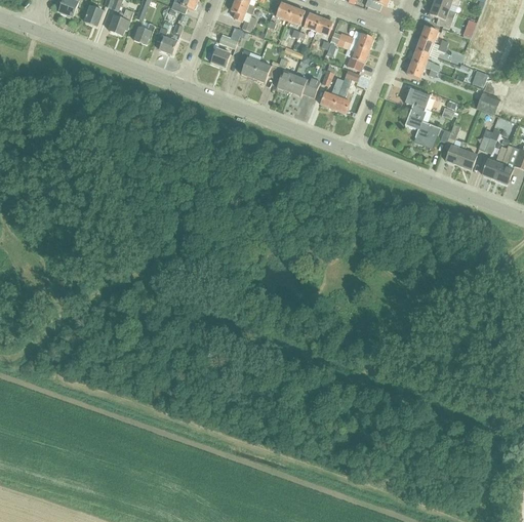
[(63,0),(58,10),(72,15),(78,0),(63,0)]
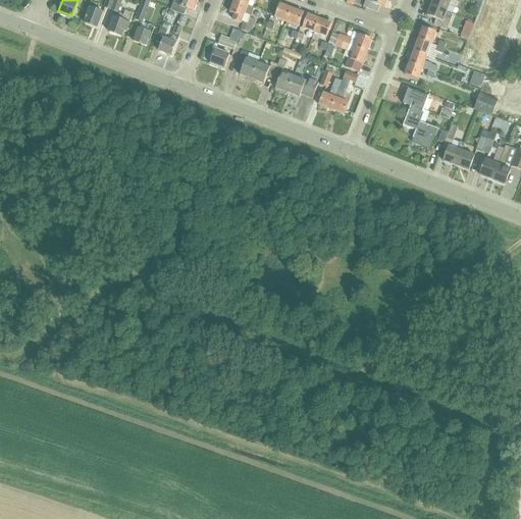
[(112,0),(109,7),(117,10),(120,0),(112,0)]
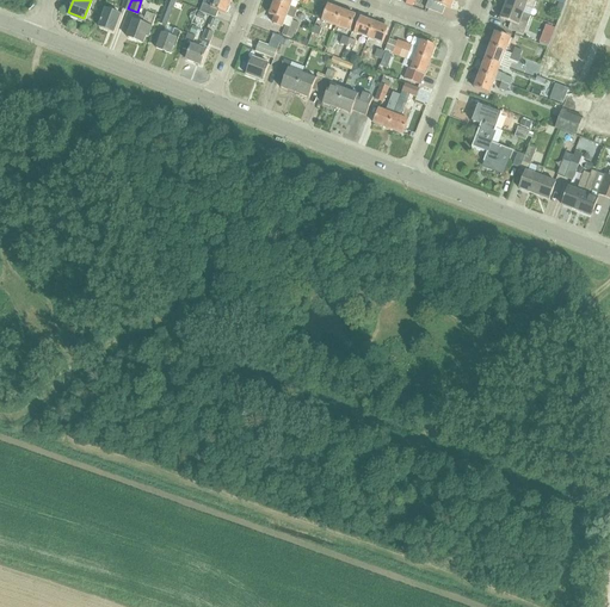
[(165,0),(158,19),(165,23),(173,0),(165,0)]
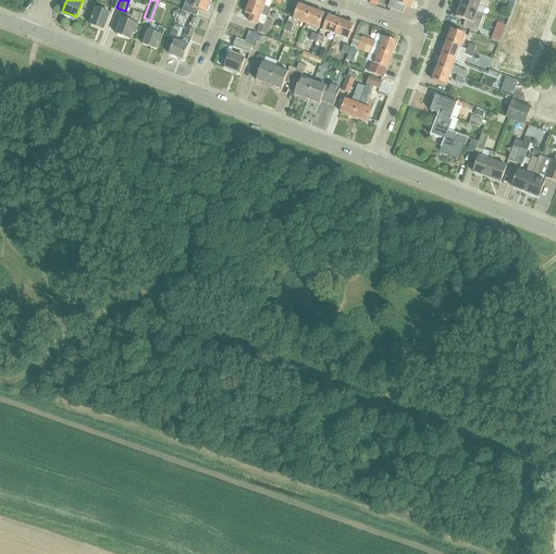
[(184,0),(184,1),(182,9),(196,14),(198,8),(206,10),(209,0),(184,0)]
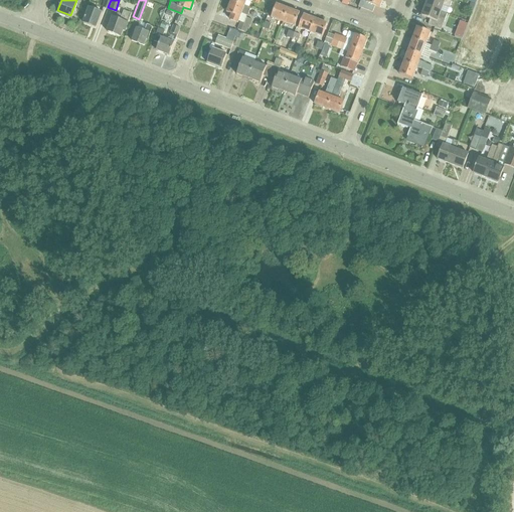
[(230,0),(226,10),(231,12),(229,18),(237,21),(237,19),(241,11),(246,13),(249,6),(243,3),(233,0),(230,0)]
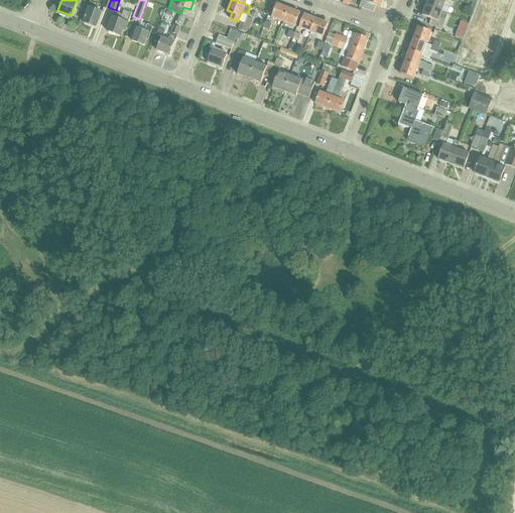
[(360,0),(359,4),(373,9),(375,3),(380,5),(381,0),(360,0)]
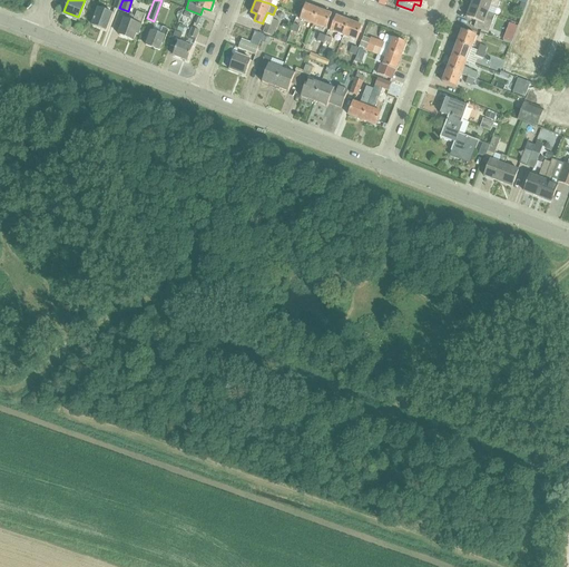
[(471,0),(470,3),(488,10),(490,3),(497,6),(499,0),(471,0)]
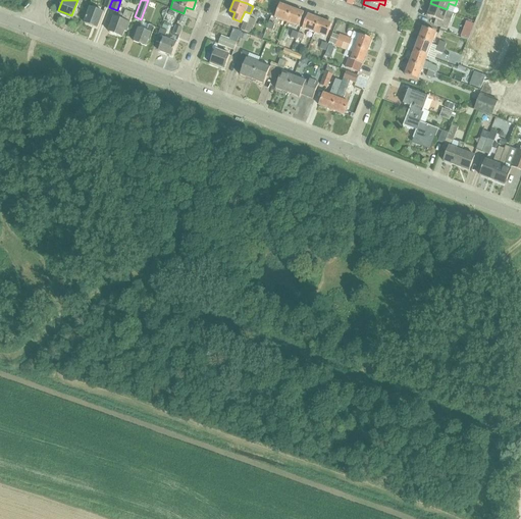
[(497,0),(496,5),(515,9),(516,0),(497,0)]
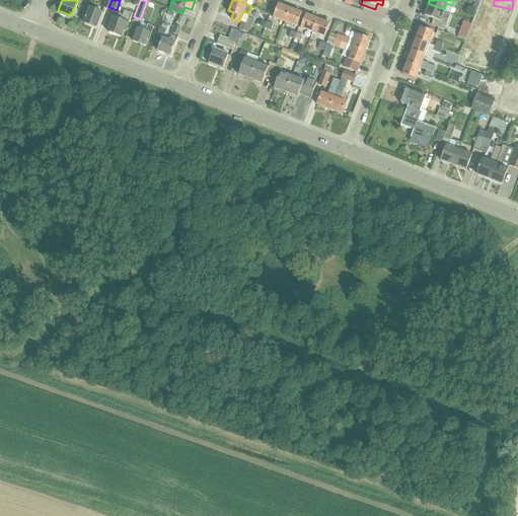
[(284,19),(289,6),(277,2),(273,15),(284,19)]
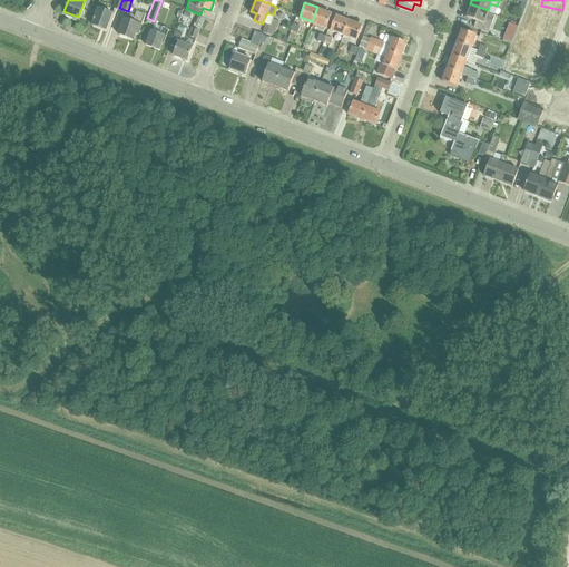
[(470,3),(466,15),(477,18),(474,25),(488,29),(494,12),(488,10),(470,3)]
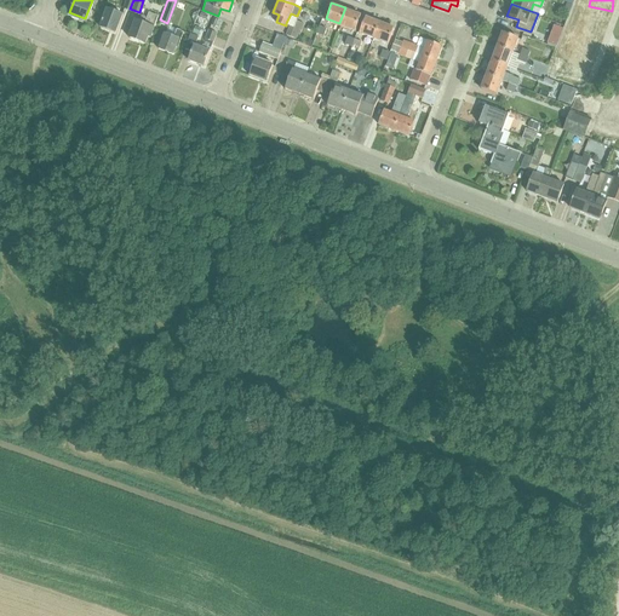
[(105,6),(99,24),(115,30),(122,12),(105,6)]
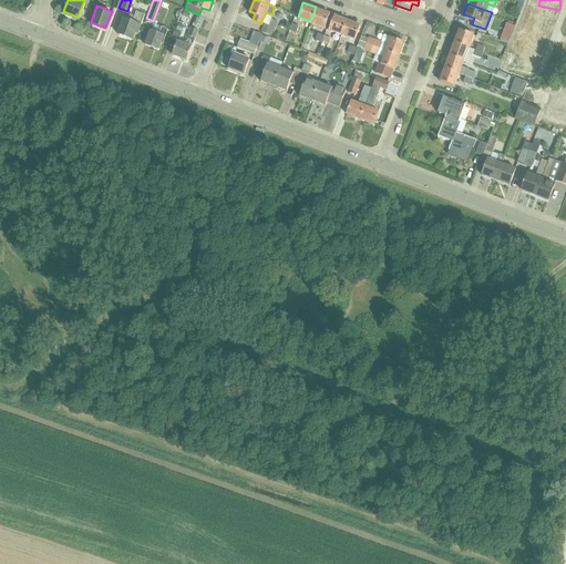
[(316,7),(310,21),(323,26),(329,11),(316,7)]
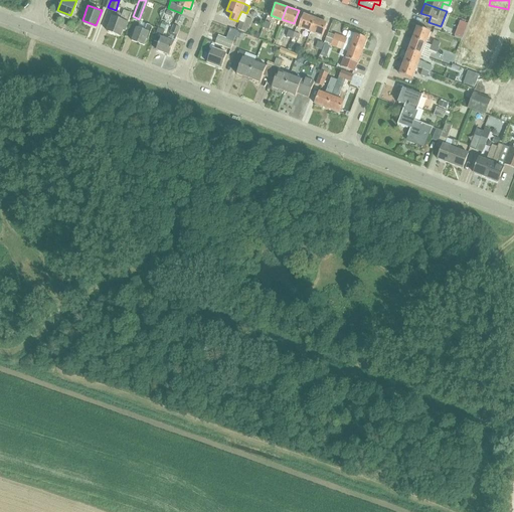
[(487,6),(477,32),(493,39),(504,12),(487,6)]
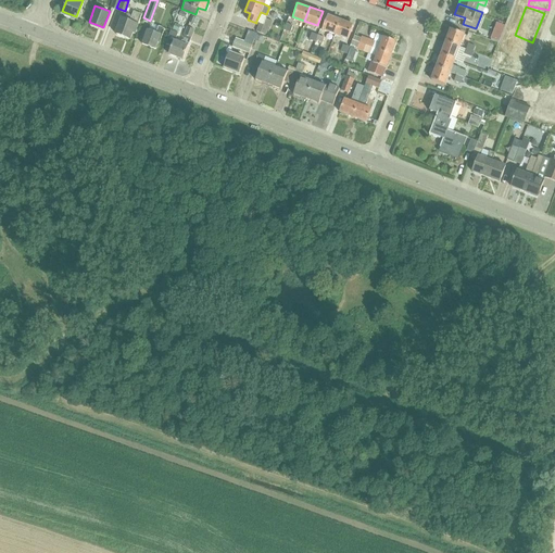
[(121,16),(115,32),(129,37),(131,30),(134,30),(141,12),(134,10),(129,20),(121,16)]
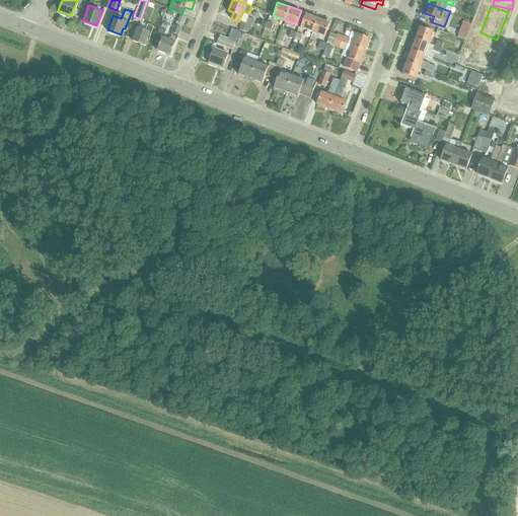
[(312,29),(317,17),(305,12),(300,25),(312,29)]
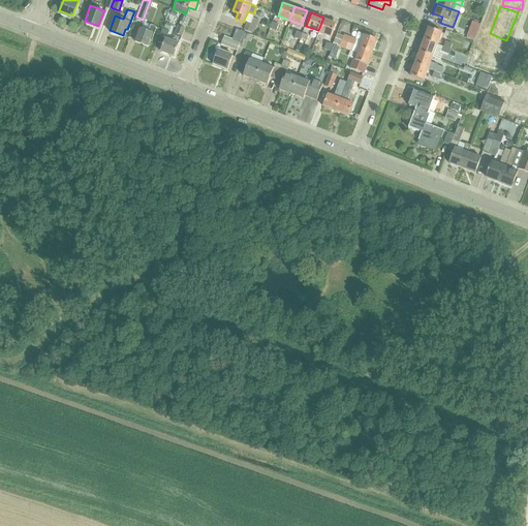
[(258,18),(252,16),(250,22),(246,20),(243,28),(253,32),(258,18)]
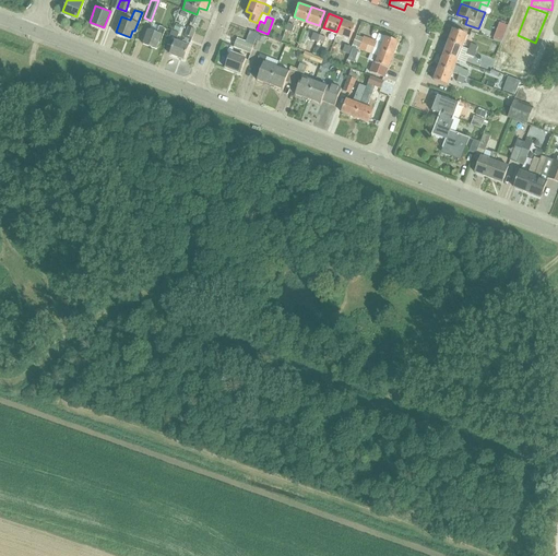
[(342,19),(336,32),(349,37),(354,23),(342,19)]
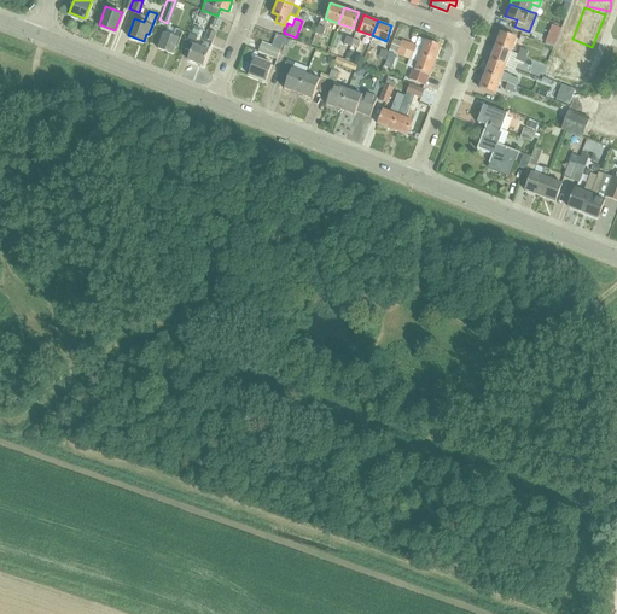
[(325,24),(318,22),(314,30),(321,33),(325,24)]
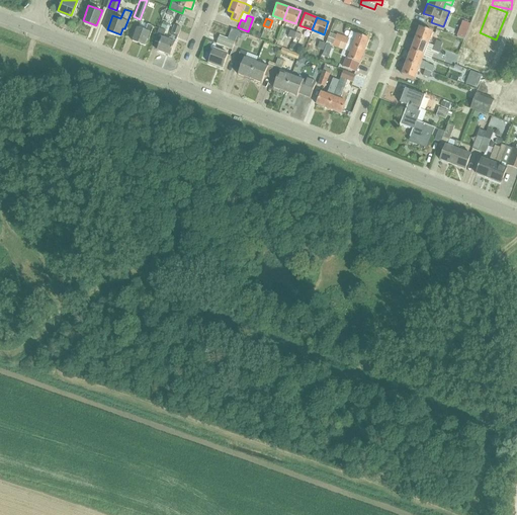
[(137,25),(132,38),(144,44),(147,36),(148,37),(153,24),(148,22),(145,28),(137,25)]
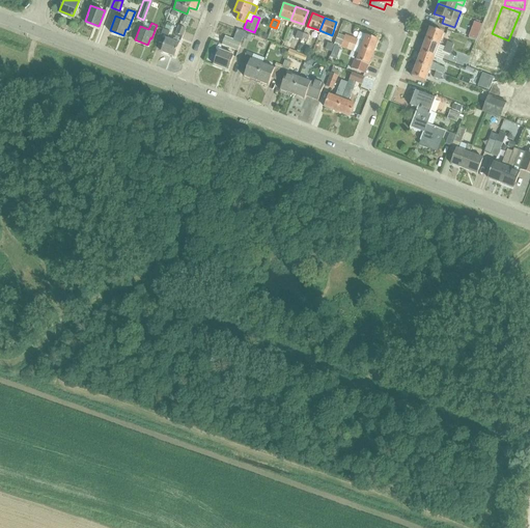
[(169,29),(162,27),(158,39),(164,42),(161,50),(174,55),(179,39),(183,34),(185,26),(178,24),(175,31),(173,37),(172,39),(166,36),(169,29)]
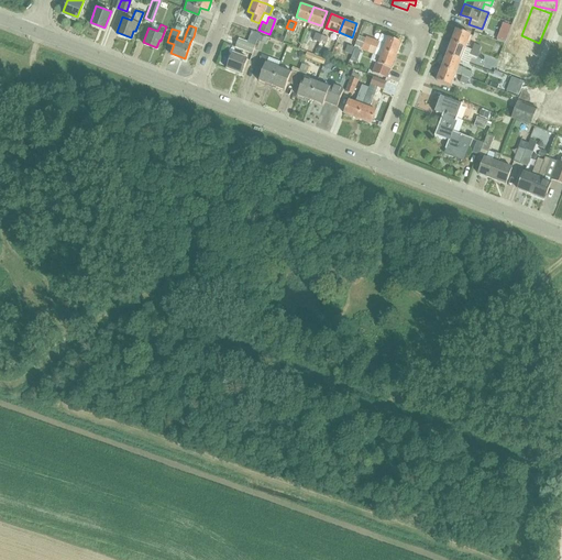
[(259,30),(250,26),(246,37),(238,34),(234,44),(251,51),(259,30)]
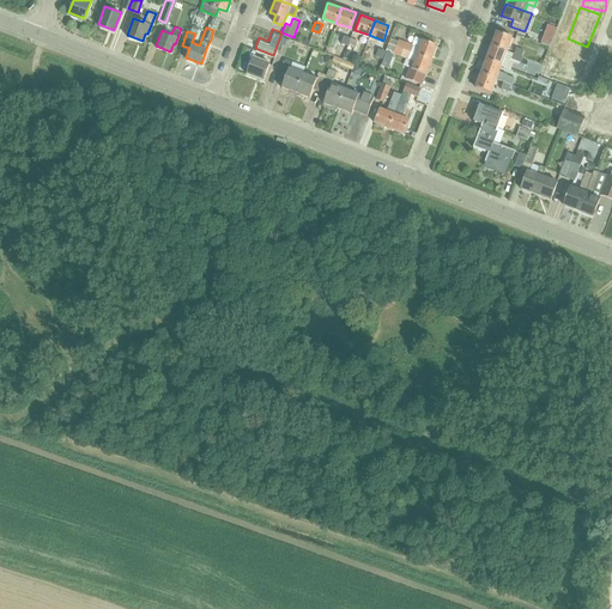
[(490,43),(506,49),(511,35),(496,29),(490,43)]
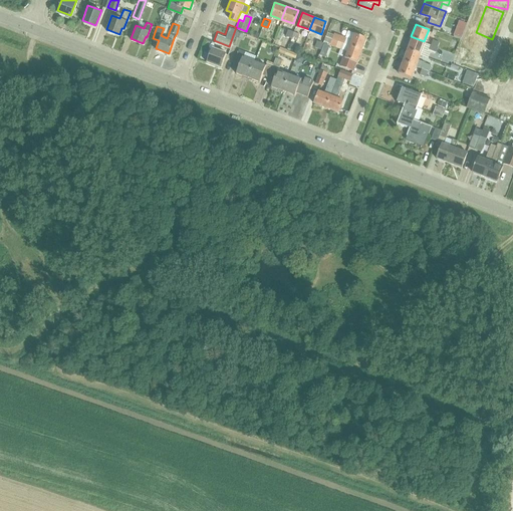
[(287,27),(285,34),(291,36),(293,30),(287,27)]
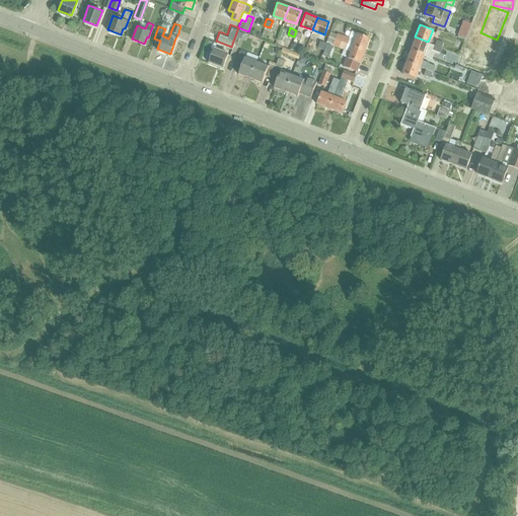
[(369,37),(357,32),(351,29),(349,37),(340,32),(337,31),(336,33),(329,31),(326,41),(333,44),(340,46),(342,40),(365,49),(369,37)]
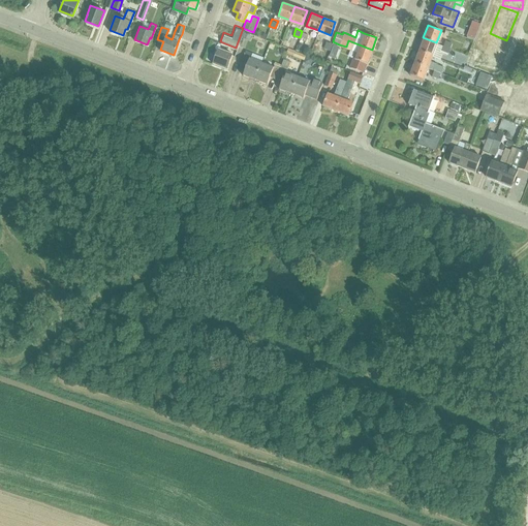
[(302,31),(300,37),(306,39),(308,33),(302,31)]
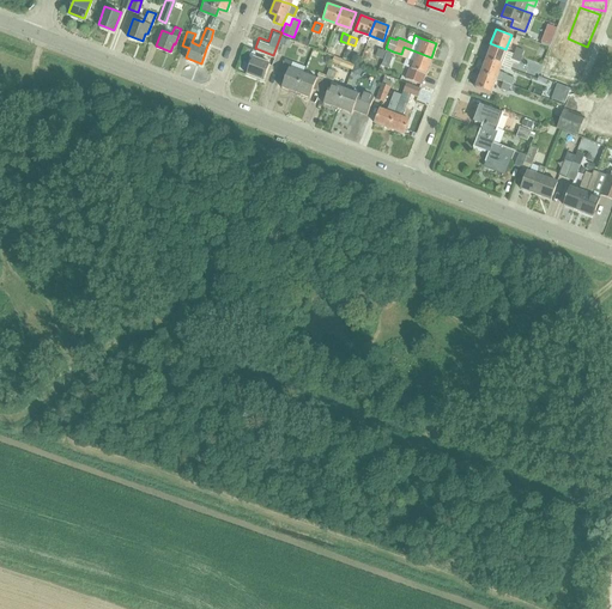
[(567,41),(555,72),(576,79),(588,48),(567,41)]
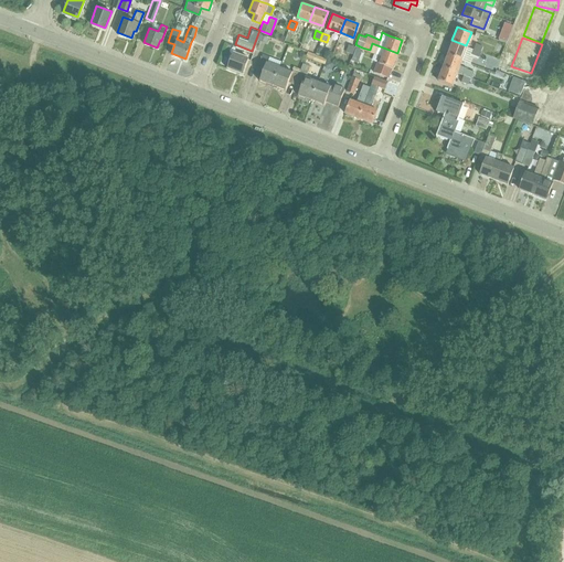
[(451,40),(447,53),(461,59),(466,45),(451,40)]
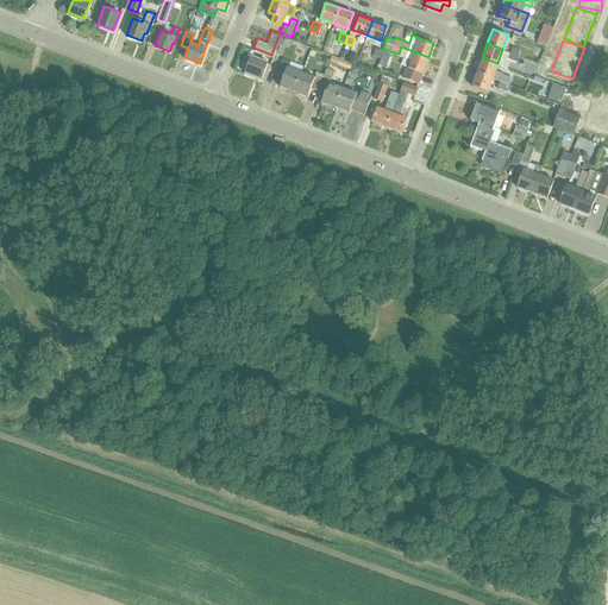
[(513,45),(509,51),(518,55),(520,48),(513,45)]
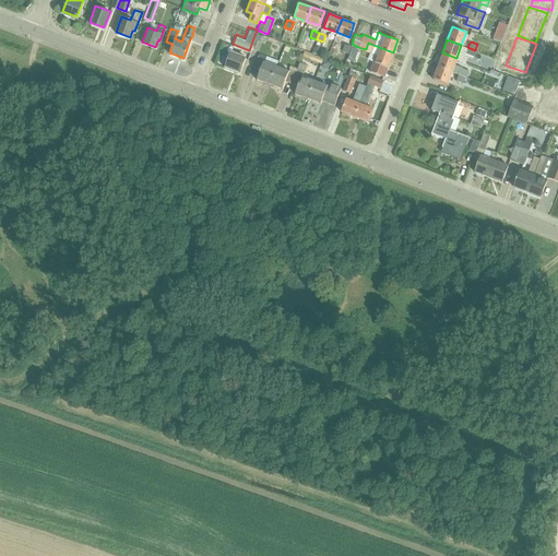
[(351,45),(344,43),(342,50),(345,51),(347,52),(351,45)]
